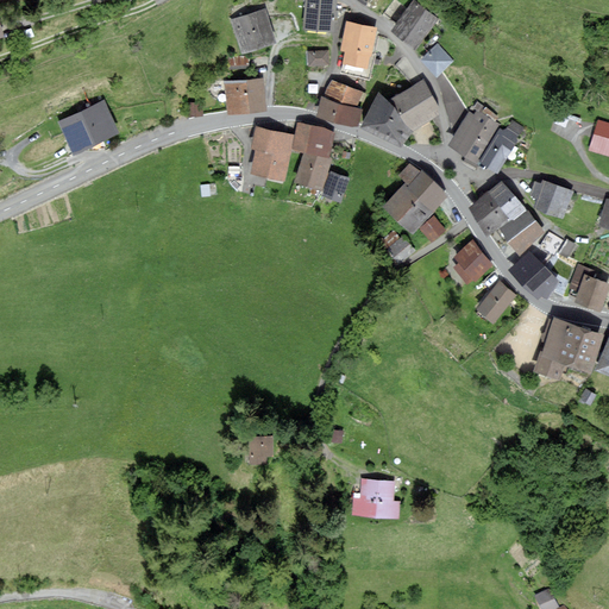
[(307,0),(306,29),(330,30),(331,0),(307,0)]
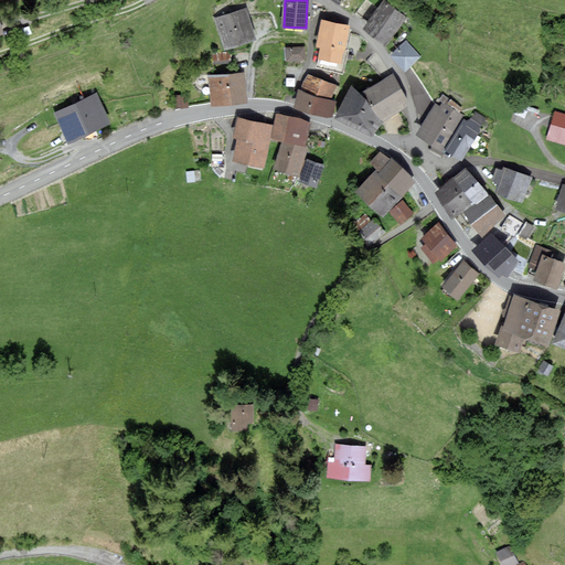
[(385,2),(365,27),(385,42),(405,18),(385,2)]
